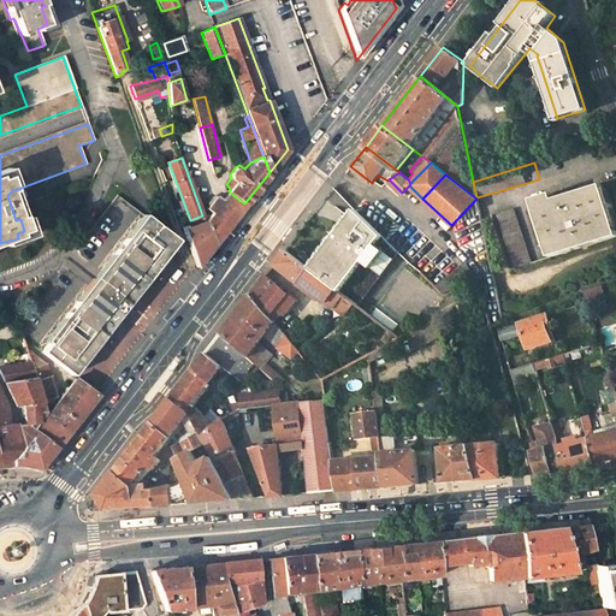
[(552,194),(531,200),(549,258),(615,237),(615,231),(602,185),(554,200),(552,194)]
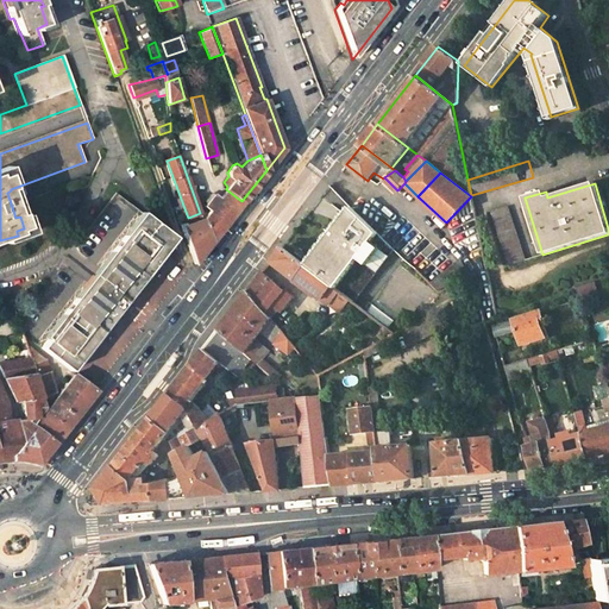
[(226,189),(219,198),(236,211),(242,201),(226,189)]
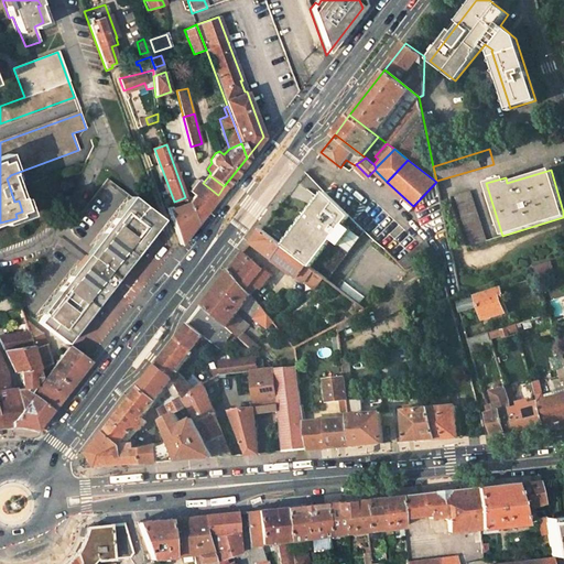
[(120,186),(108,176),(17,295),(21,308),(26,314),(33,304),(31,302),(120,186)]
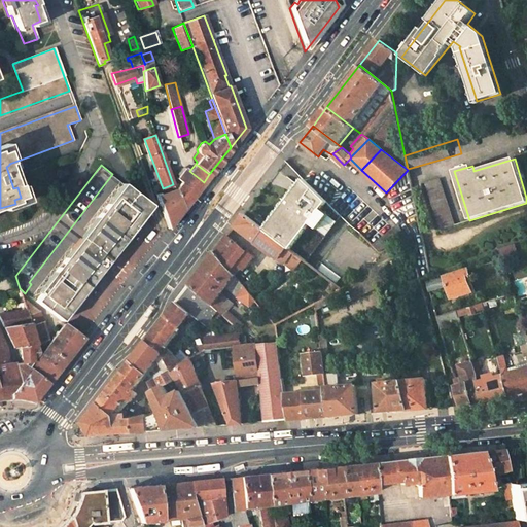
[(182,181),(176,189),(184,208),(204,182),(189,171),(185,169),(184,169),(179,176),(178,178),(182,181)]
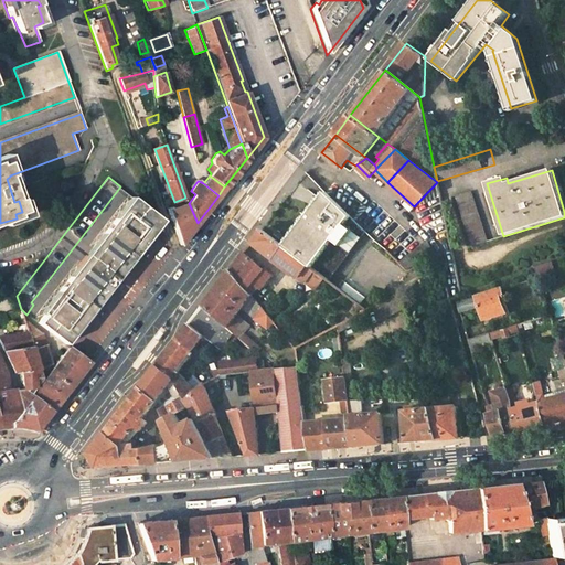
[(38,322),(134,198),(120,187),(31,302),(33,305),(27,315),(38,322)]
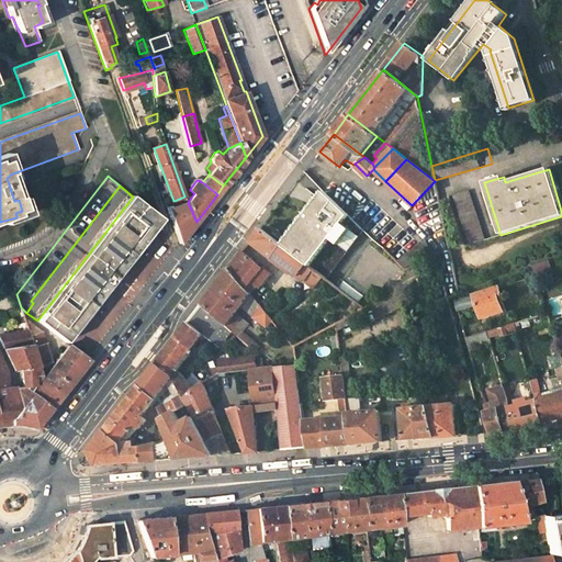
[(308,267),(349,214),(325,190),(281,246),(308,267)]
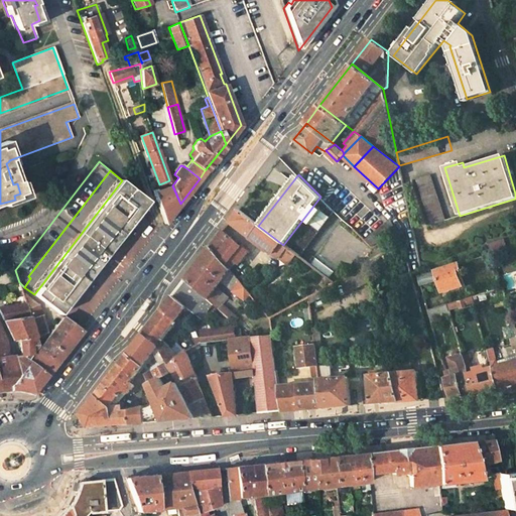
[(442,221),(429,175),(415,179),(428,225),(442,221)]
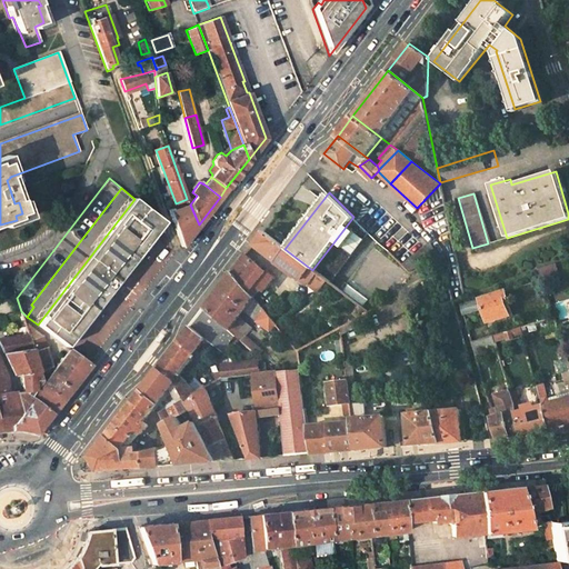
[(135,199),(38,325),(66,346),(163,221),(162,220),(135,199)]
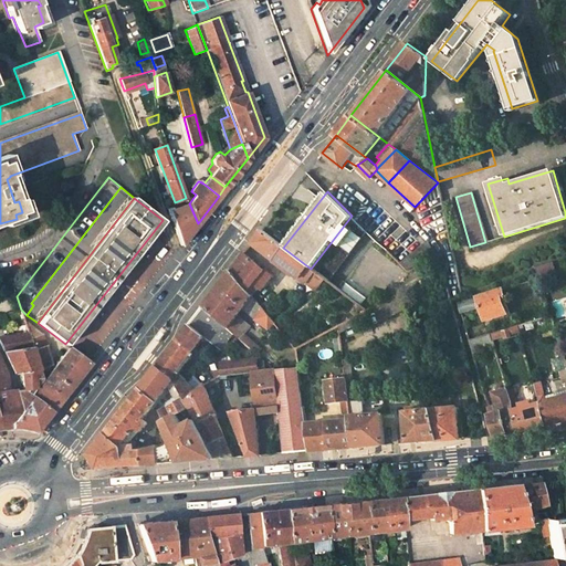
[(189,203),(173,209),(171,207),(167,209),(180,245),(198,223),(189,203)]
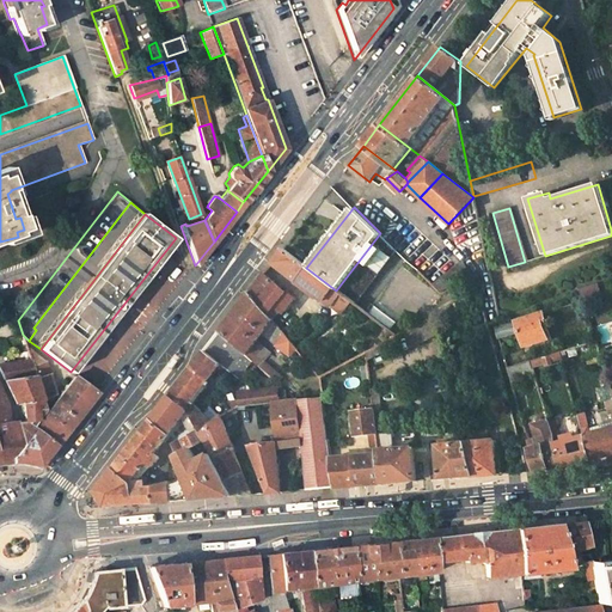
[(271,263),(317,298),(319,294),(330,303),(338,293),(336,291),(306,268),(282,250),(271,263)]
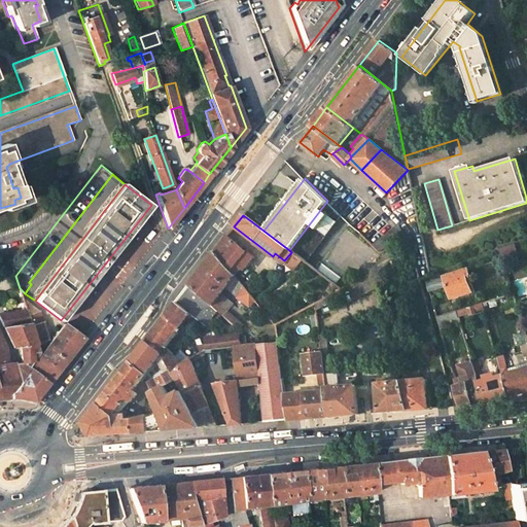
[(403,239),(395,224),(367,240),(381,252),(403,239)]
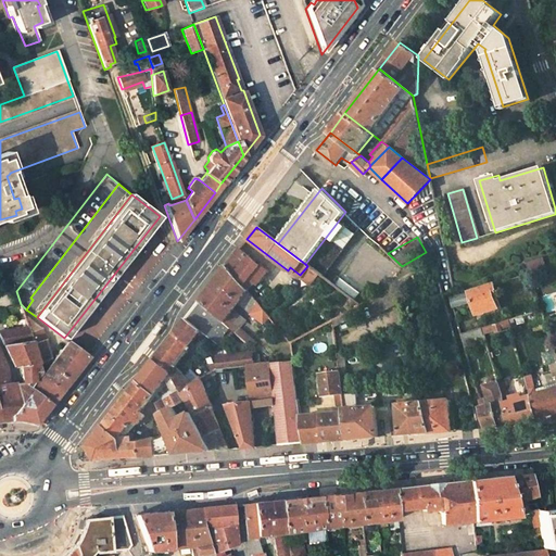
[(250,279),(254,282),(264,270),(251,261),(252,260),(239,250),(226,266),(243,287),(250,279)]
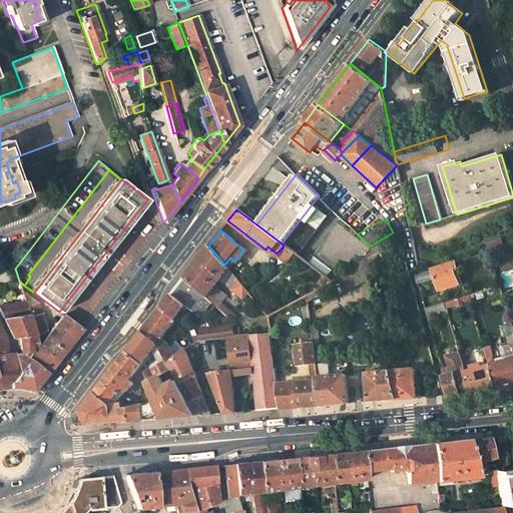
[(485,247),(507,240),(507,241),(512,240),(511,237),(507,238),(505,234),(484,241),(485,247)]
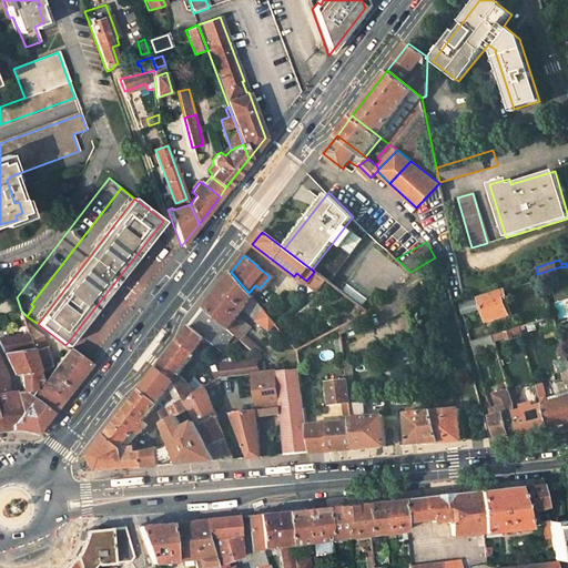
[(241,341),(251,327),(237,316),(242,310),(252,297),(249,293),(231,272),(203,308),(234,335),(241,341)]
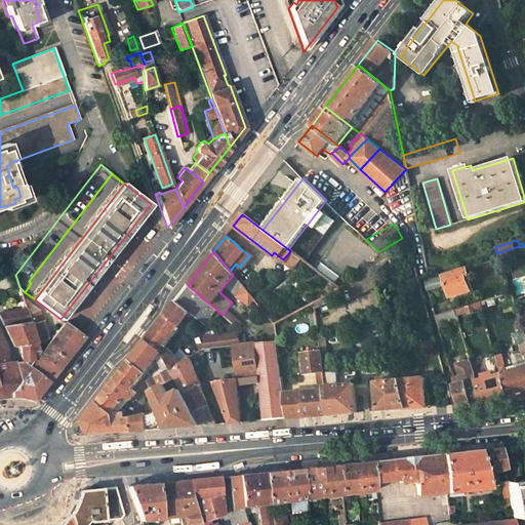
[(470,290),(466,276),(469,274),(467,268),(425,281),(427,290),(444,284),(448,296),(470,290)]
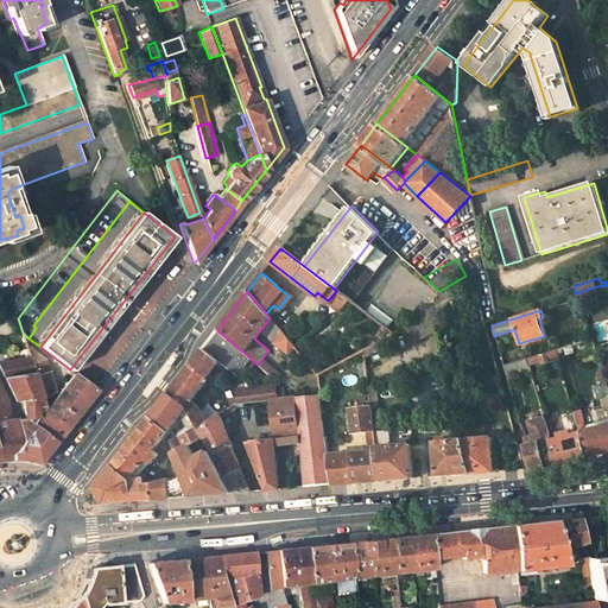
[(403,329),(407,341),(434,327),(430,314),(403,329)]
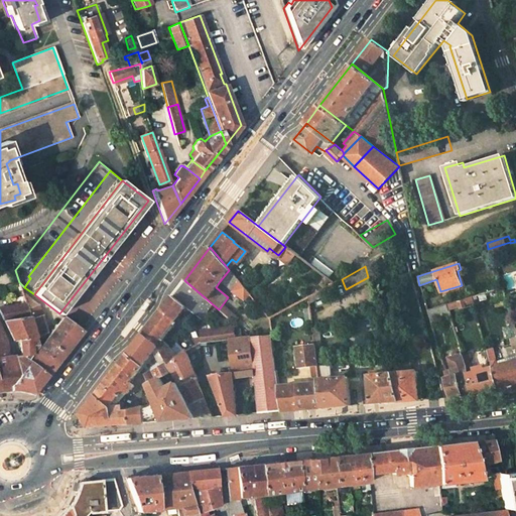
[(220,281),(222,283),(230,272),(229,270),(220,281)]
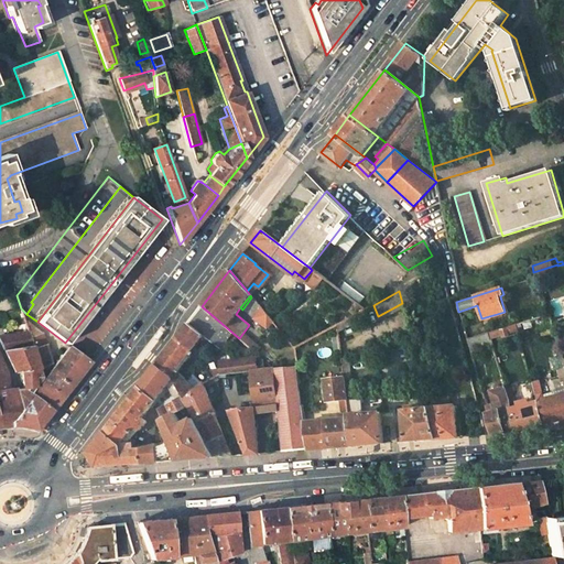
[(253,318),(266,327),(273,322),(251,297),(242,310),(253,318)]
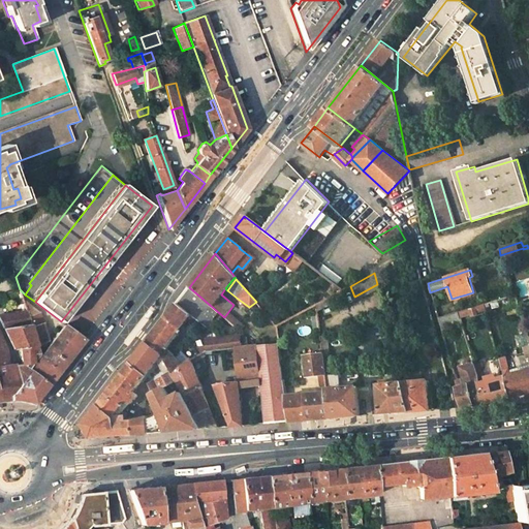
[(177,303),(191,314),(207,327),(218,312),(189,287),(177,303)]
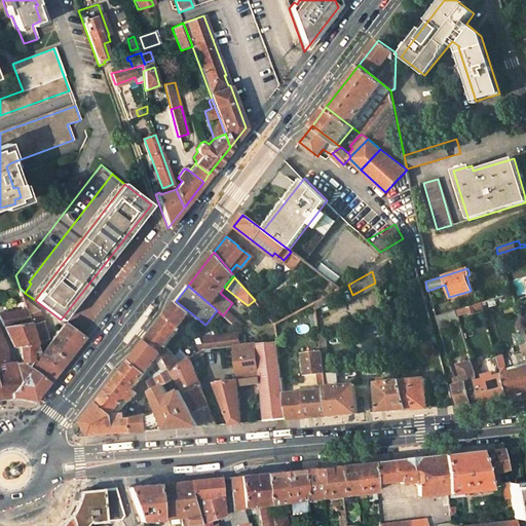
[(42,322),(39,312),(23,299),(26,309),(39,352),(44,343),(43,340),(47,339),(43,326),(46,325),(45,321),(42,322)]
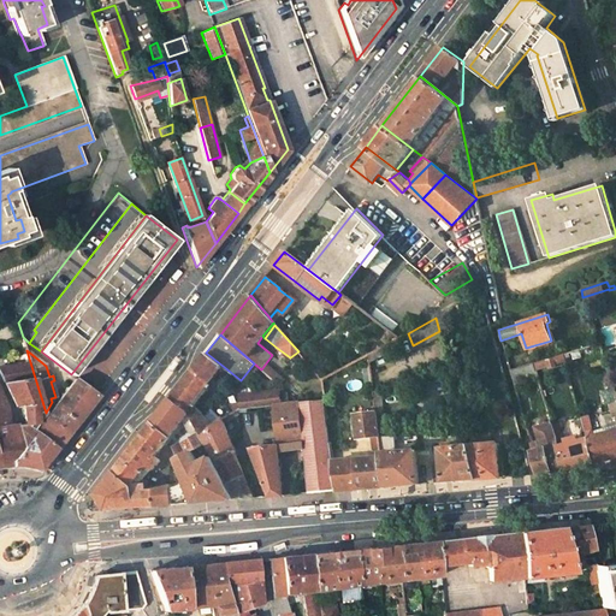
[(223,366),(206,353),(171,398),(188,412),(199,431),(202,438),(214,427),(193,404),(206,388),(208,389),(212,385),(209,383),(223,366)]
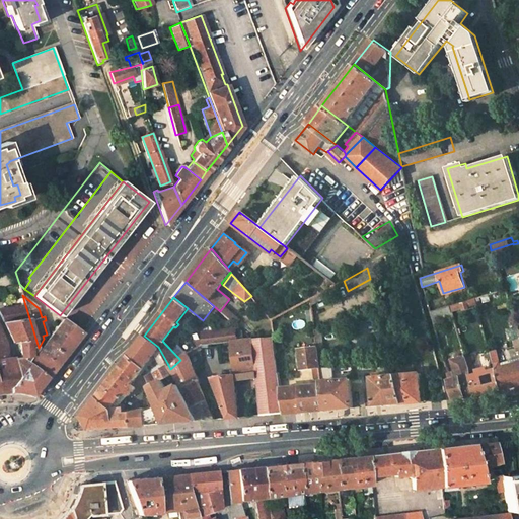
[(450,310),(461,307),(461,305),(466,304),(466,305),(475,302),(474,298),(448,306),(450,310)]
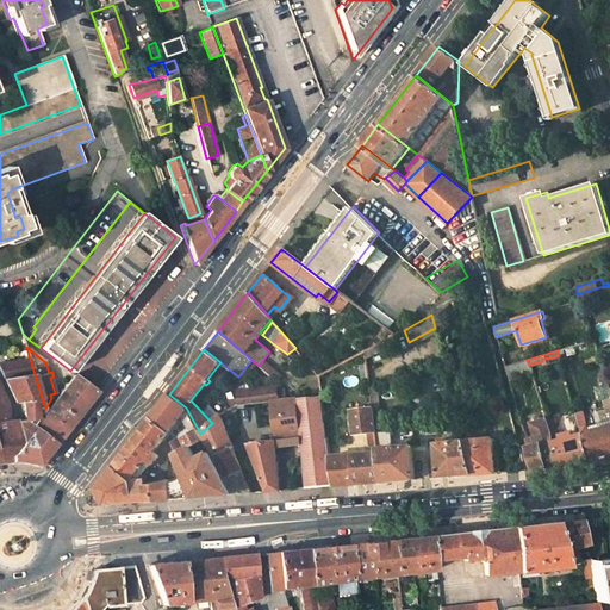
[(527,360),(524,352),(516,354),(518,362),(527,360)]
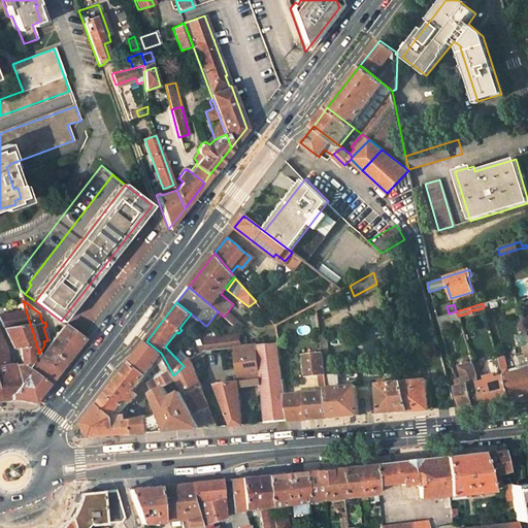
[(449,314),(447,306),(434,310),(436,318),(449,314)]
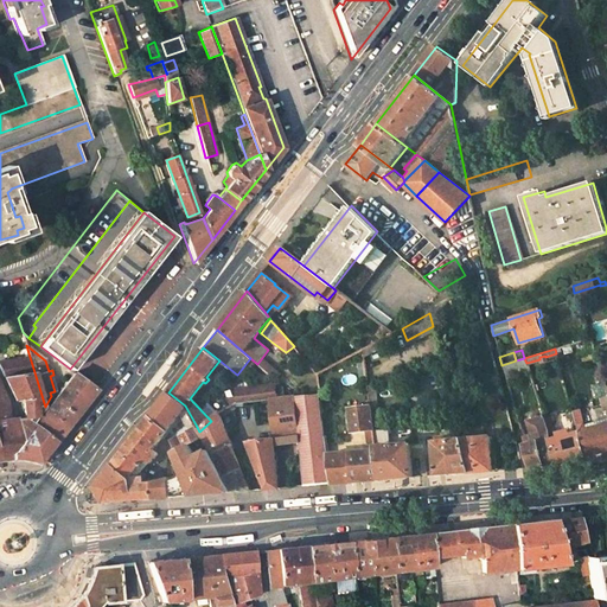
[(45,407),(30,357),(0,360),(0,368),(14,398),(21,398),(24,417),(32,423),(45,407)]
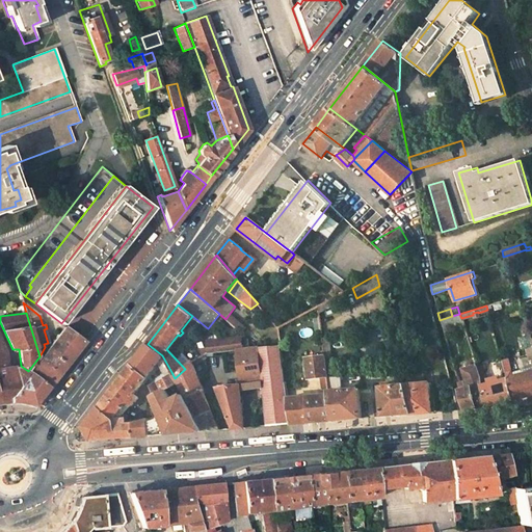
[(443,331),(463,325),(459,314),(452,316),(440,320),(443,331)]
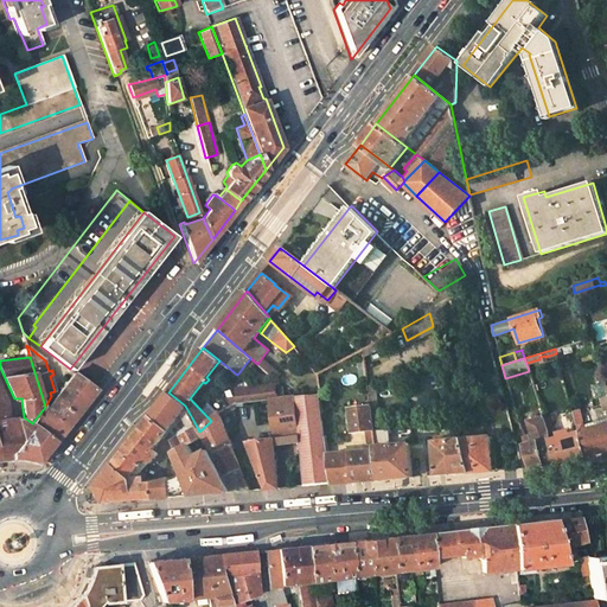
[(96,389),(74,372),(34,425),(56,441),(96,389)]
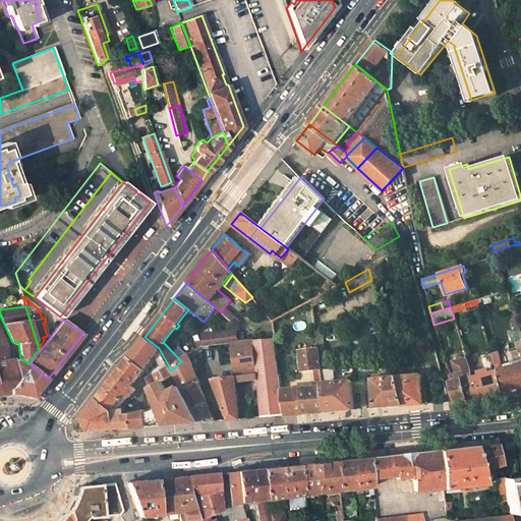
[(238,342),(236,331),(203,335),(204,340),(197,342),(199,348),(201,347),(232,343),(238,342)]
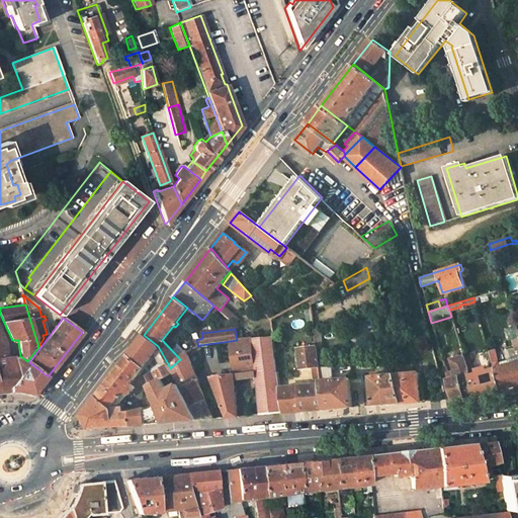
[(133,385),(131,383),(142,368),(142,367),(145,362),(158,346),(144,335),(139,341),(95,397),(110,408),(115,402),(122,393),(125,395),(128,395),(134,389),(133,385)]
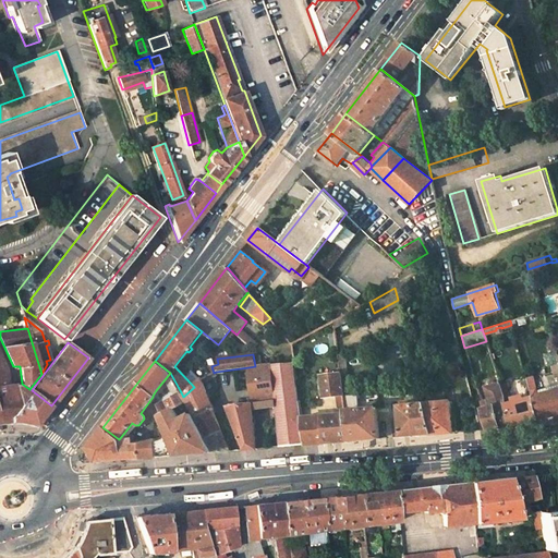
[(296,380),(294,363),(271,365),(275,400),(275,405),(278,447),(304,445),(296,380)]
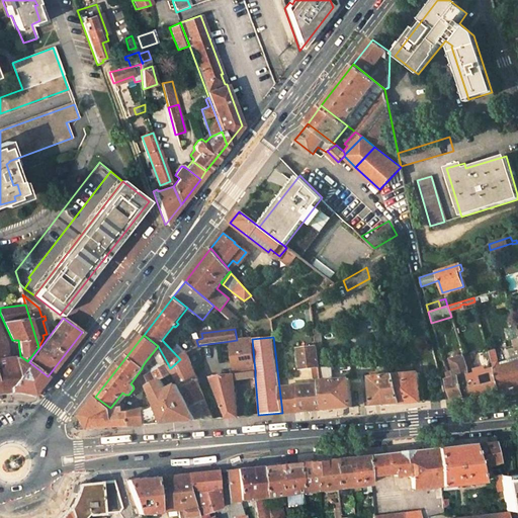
[(237,340),(231,341),(235,374),(255,371),(252,339),(250,338),(237,340)]
